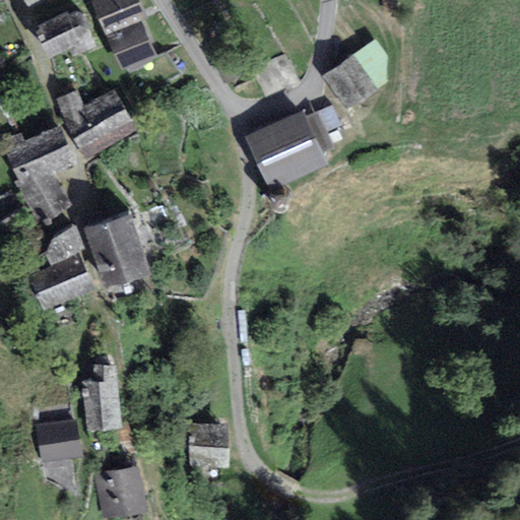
[(138,0),(94,0),(90,2),(106,37),(139,21),(146,18),(138,0)]
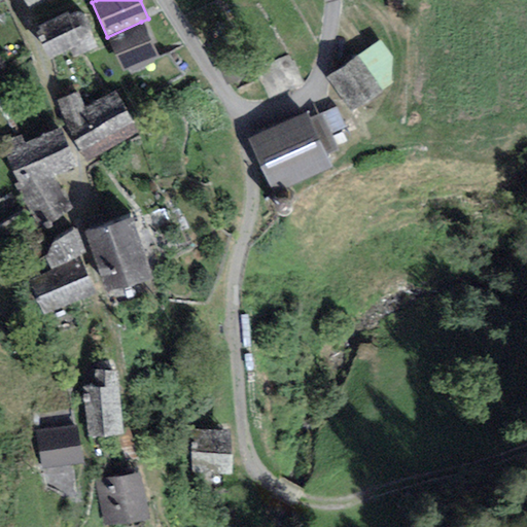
[(69,50),(73,58),(97,46),(90,27),(89,22),(85,18),(81,14),(78,12),(75,12),(69,16),(69,12),(38,26),(39,31),(34,33),(48,60),(69,50)]
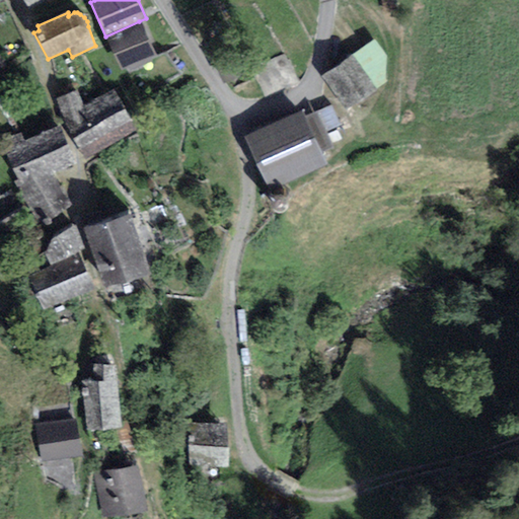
[(154,58),(139,21),(105,36),(122,71),(154,58)]
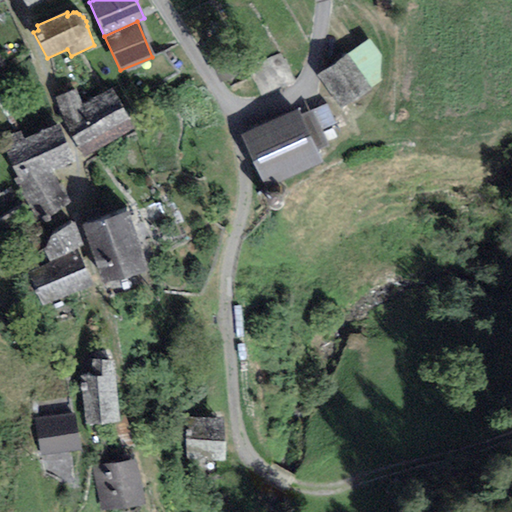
[(318,75),(342,109),(381,83),(381,57),(370,40),(318,75)]
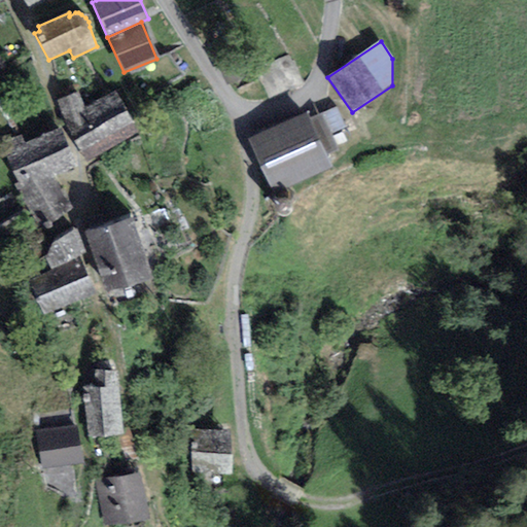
[(302,83),(289,56),(257,70),(270,99),(302,83)]
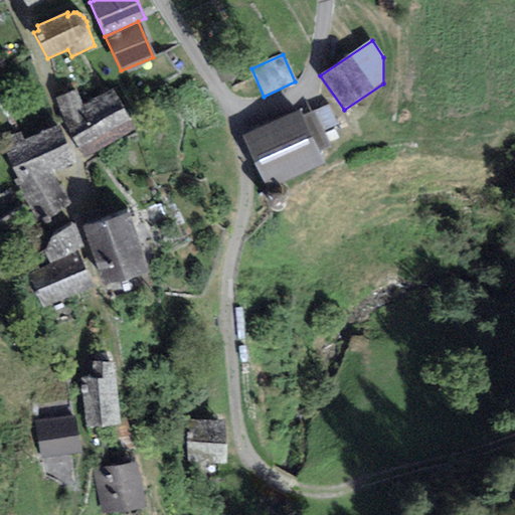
[(70,137),(83,158),(136,129),(112,90),(83,105),(76,91),(55,99),(70,137)]
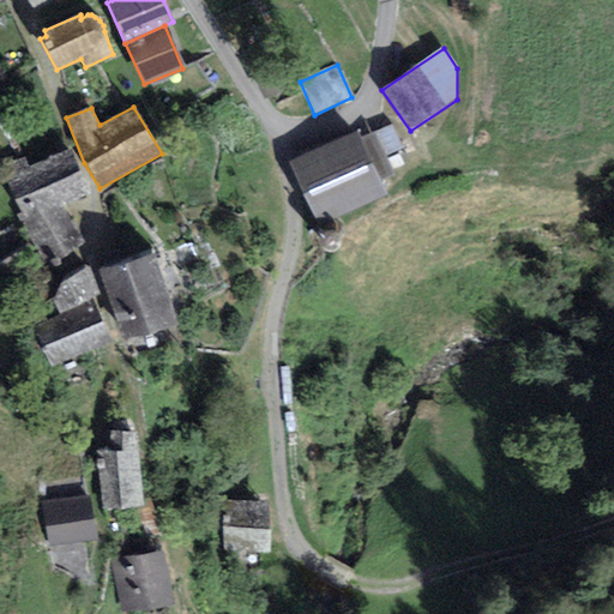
[(374,133),(385,156),(402,149),(392,126),(374,133)]
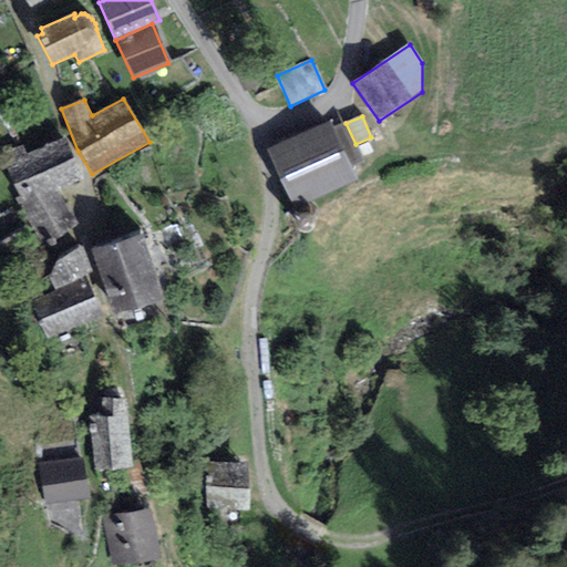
[(295,212),(358,182),(350,167),(363,161),(356,144),(346,123),(333,129),(329,121),(266,151),(295,212)]
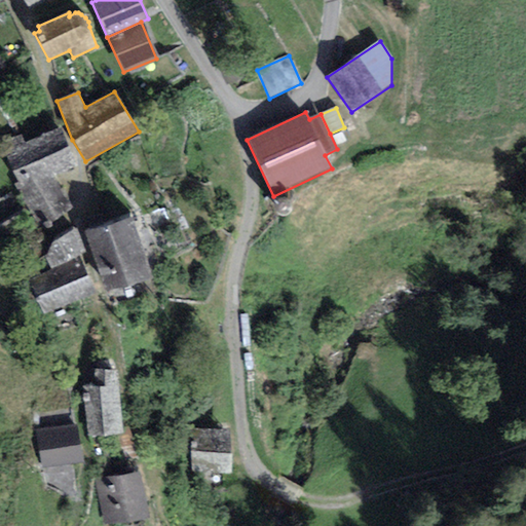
[(50,224),(73,209),(53,176),(76,166),(59,127),(27,142),(22,135),(0,143),(17,182),(13,185),(37,224),(46,219),(50,224)]
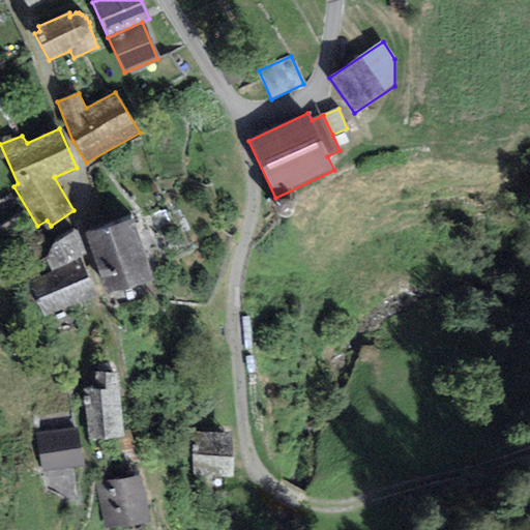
[(150,280),(130,221),(89,234),(109,293),(150,280)]
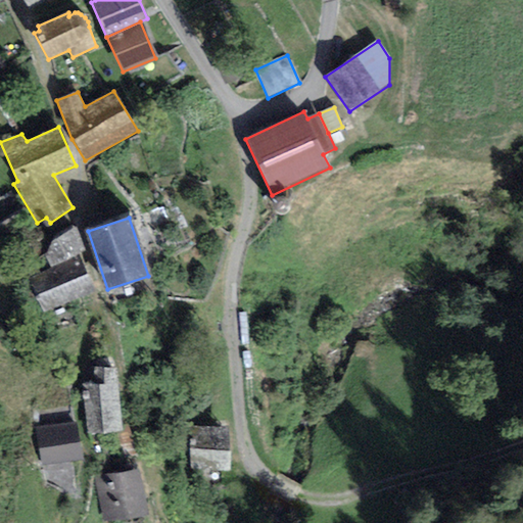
[(77,256),(85,252),(77,228),(72,228),(51,242),(45,255),(51,269),(77,256)]
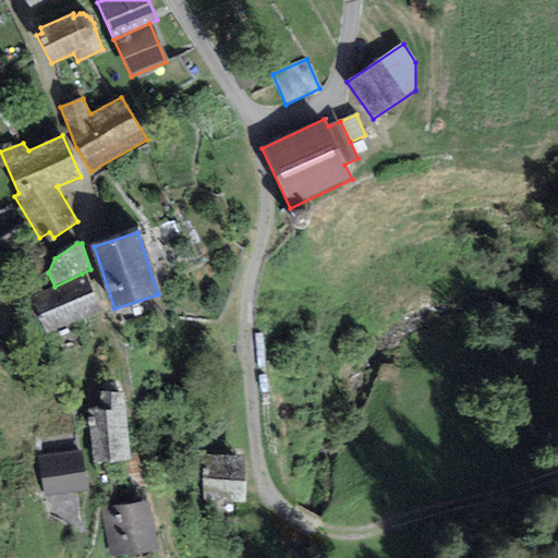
[(102,311),(82,274),(55,287),(29,299),(47,334),(102,311)]
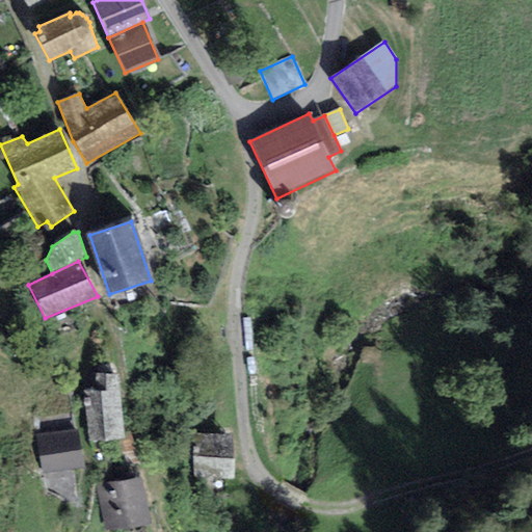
[(82,391),(90,444),(124,439),(118,375),(96,373),(91,389),(82,391)]
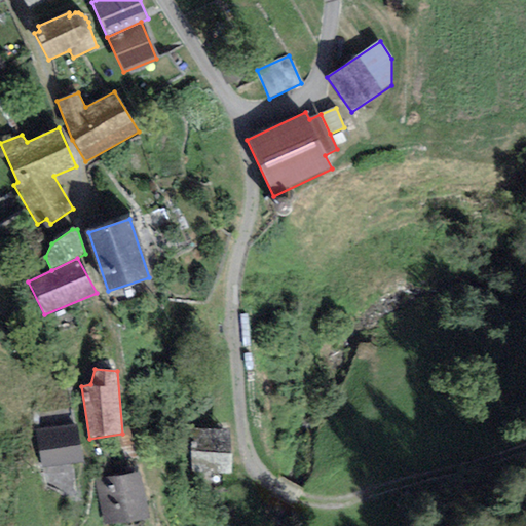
[(36,429),(42,470),(81,463),(75,423),(36,429)]
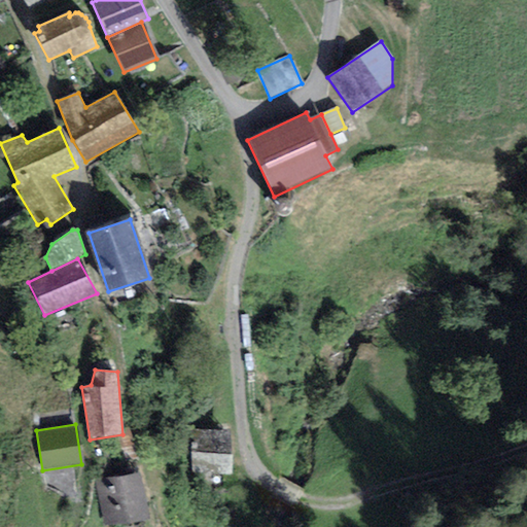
[(231,431),(191,429),(190,473),(231,476),(231,431)]
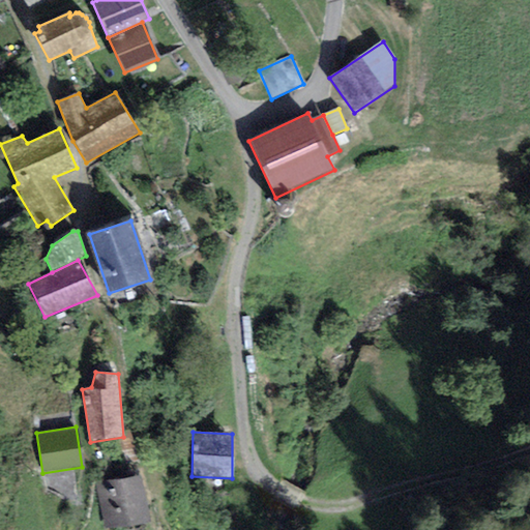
[(111,529),(148,522),(138,475),(96,484),(106,529),(111,529)]
